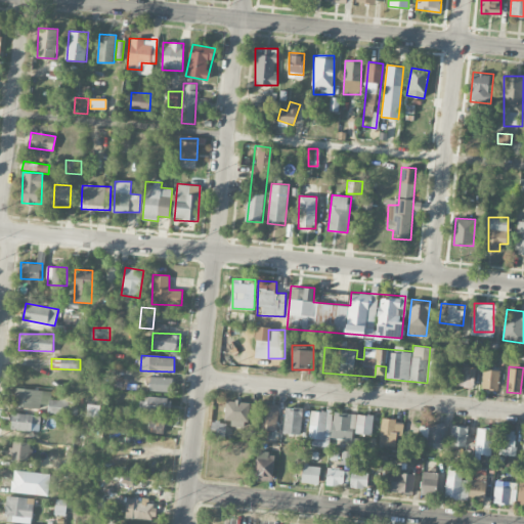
[(474,386),(474,367),(459,367),(459,386),(474,386)]
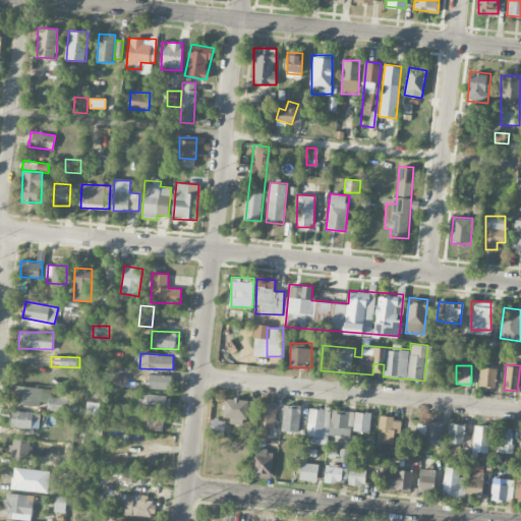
[(498,367),(480,366),(479,388),(496,389),(498,367)]
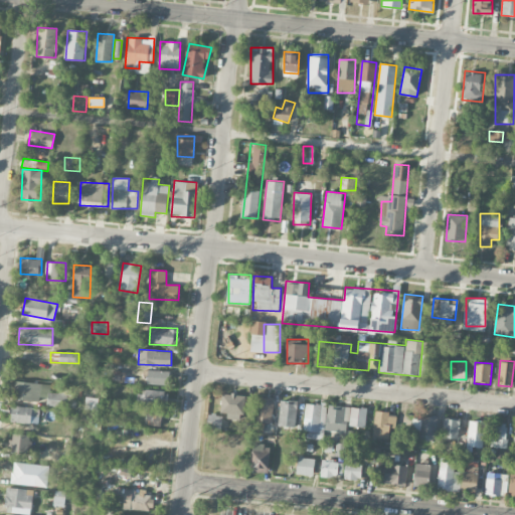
[(147,384),(169,384),(170,370),(148,370),(147,384)]
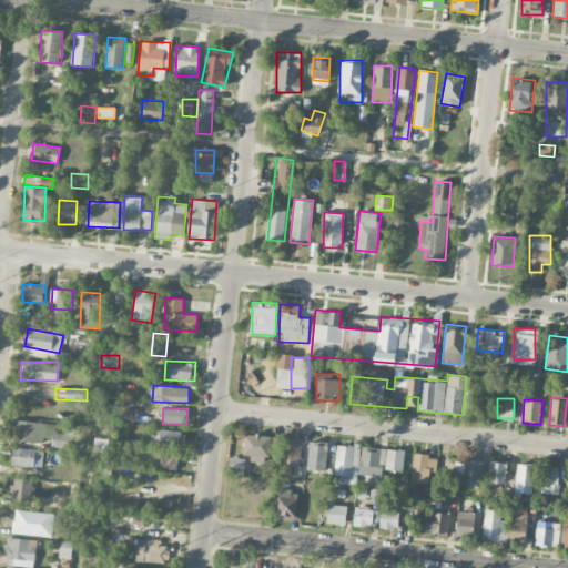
[(56,423),(16,421),(14,439),(52,442),(51,447),(72,448),(73,434),(56,433),(56,423)]
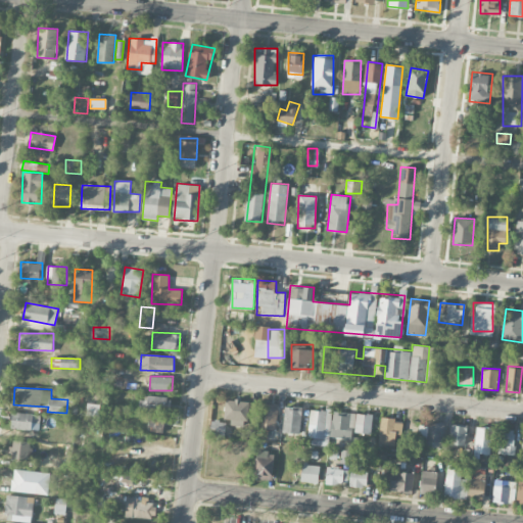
[(171,396),(138,397),(138,412),(171,412),(171,396)]
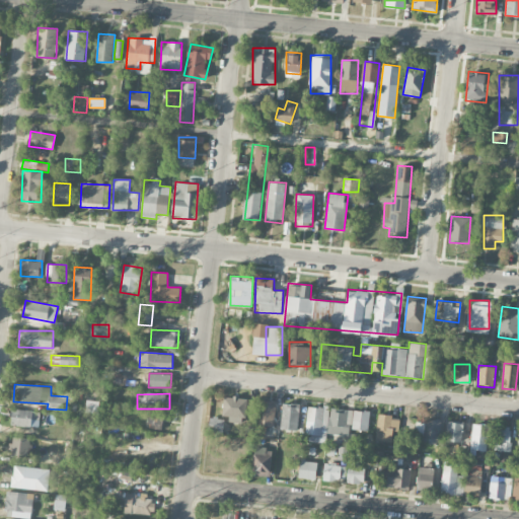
[(246,423),(247,397),(223,395),(222,422),(246,423)]
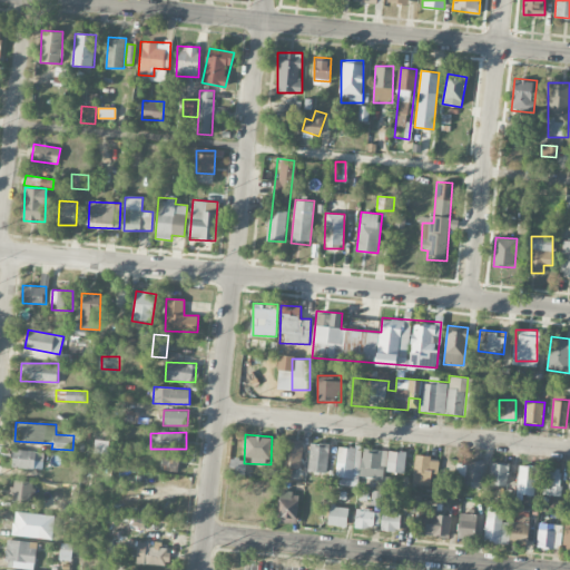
[(301,472),(304,440),(286,439),(283,471),(301,472)]
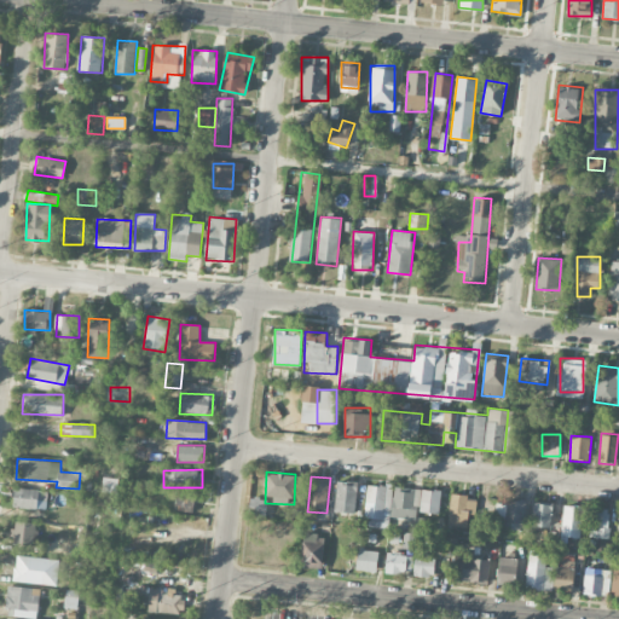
[(102,492),(119,492),(119,478),(103,478),(102,492)]
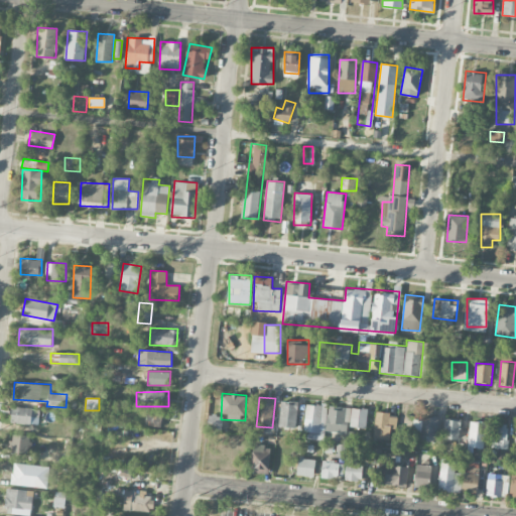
[(298,401),(281,399),(278,426),(295,428),(298,401)]
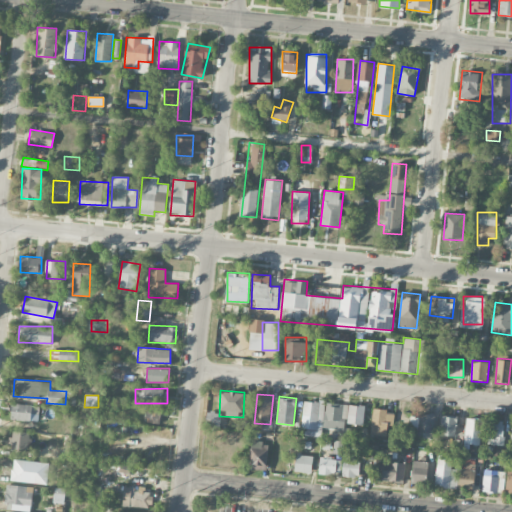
[(317,401),(303,401),(303,431),(317,431),(317,401)]
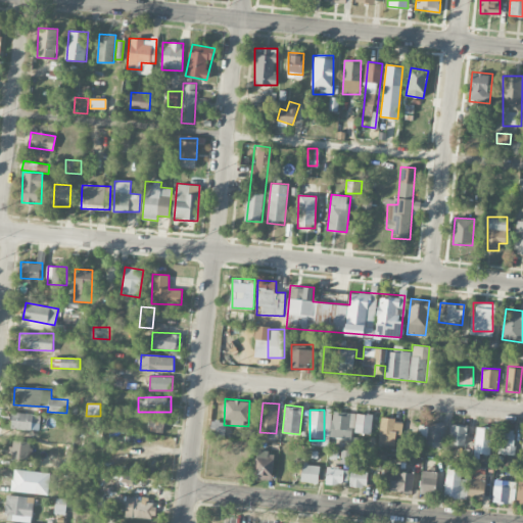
[(330,435),(352,439),(353,432),(370,435),(373,416),(334,410),(330,435)]
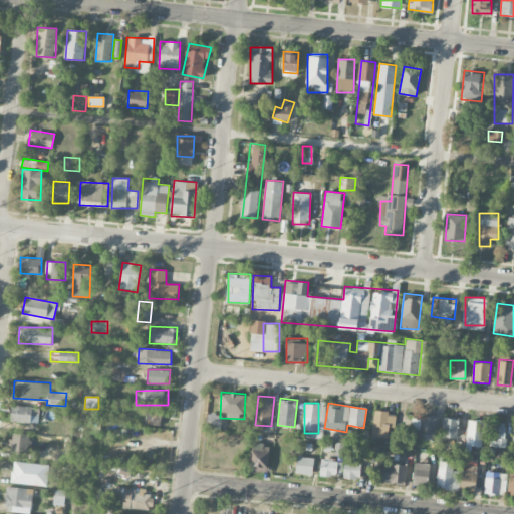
[(39,407),(11,406),(11,421),(38,423),(39,407)]
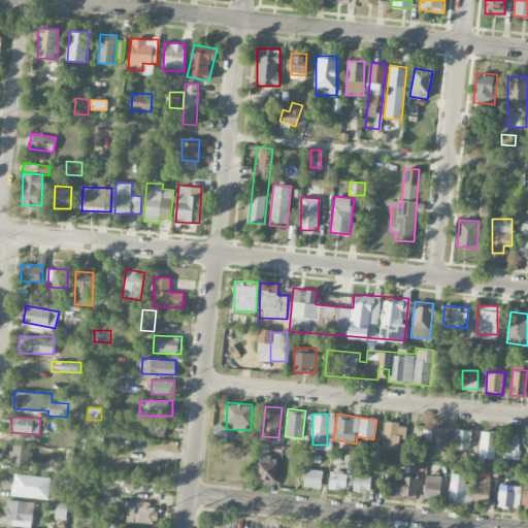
[(151,419),(149,435),(165,436),(166,420),(151,419)]
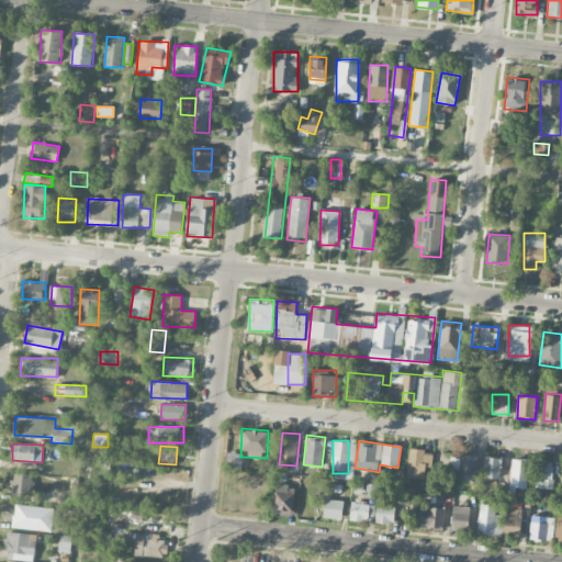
[(428,450),(409,448),(406,478),(425,480),(428,450)]
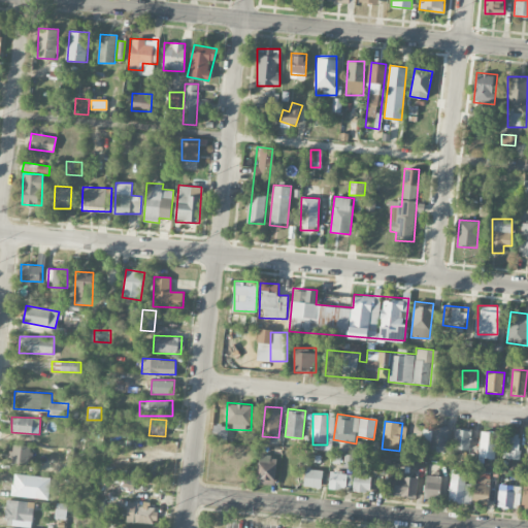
[(211,438),(227,438),(227,426),(212,425),(211,438)]
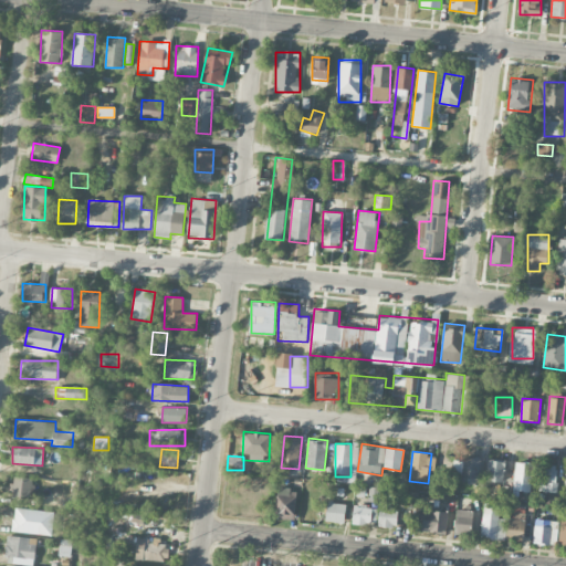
[(481,457),(454,457),(454,480),(481,480),(481,457)]
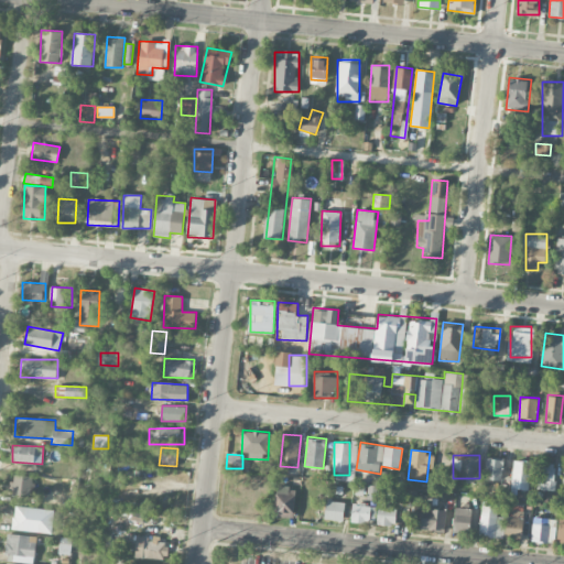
[(486,480),(502,480),(502,458),(486,458),(486,480)]
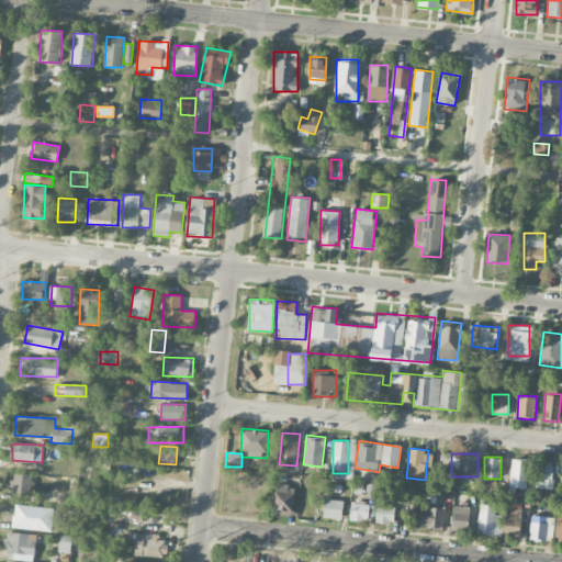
[(527,489),(531,460),(513,458),(509,486),(527,489)]
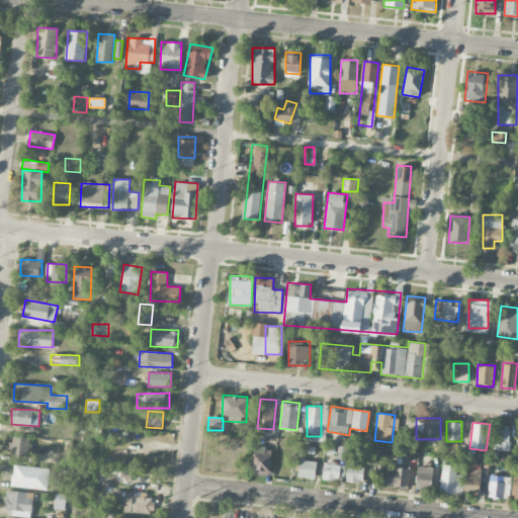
[(494,451),(509,451),(510,425),(495,425),(494,451)]
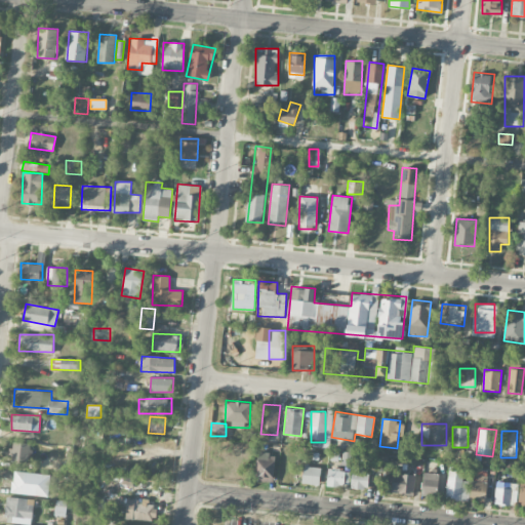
[(29,461),(29,443),(11,442),(10,461),(29,461)]
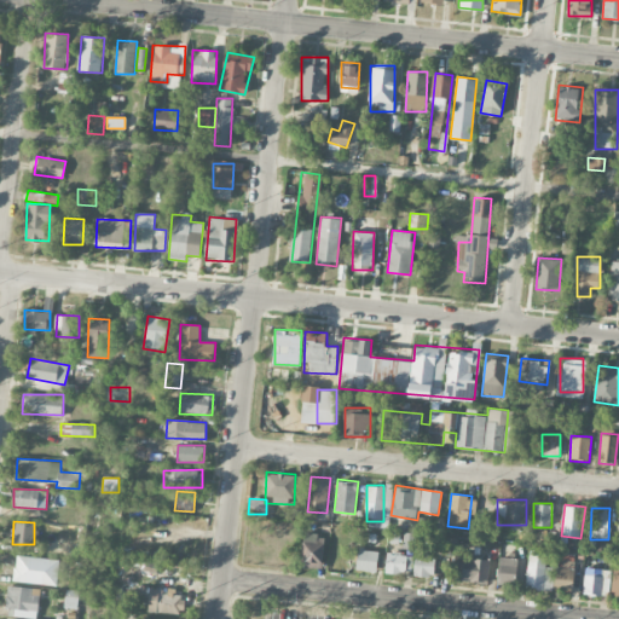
[(414,533),(404,532),(403,549),(412,549),(414,533)]
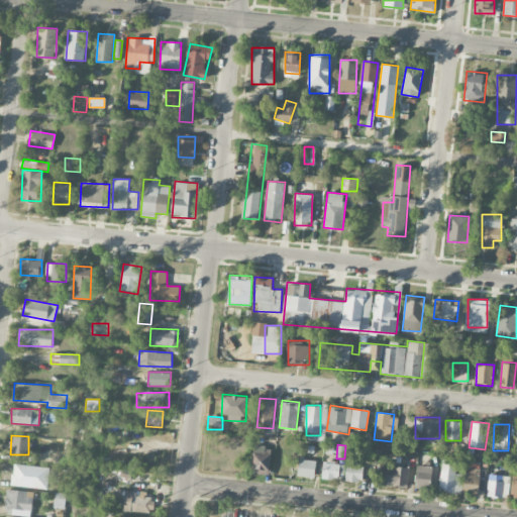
[(269,475),(272,447),(253,445),(250,473),(269,475)]
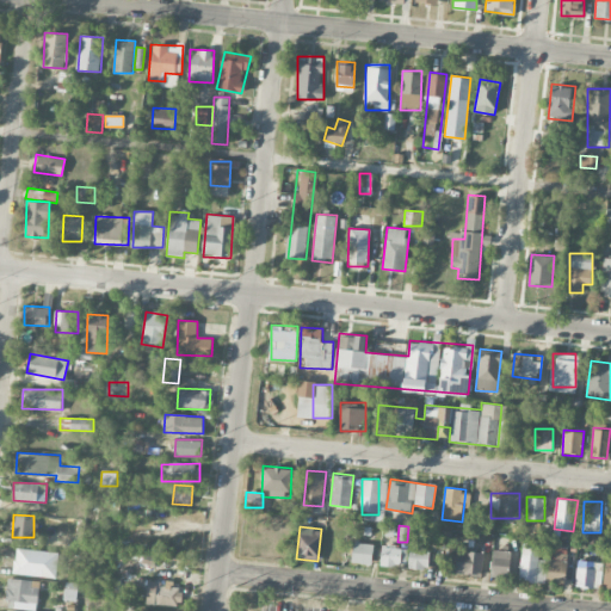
[(352,562),(371,565),(374,543),(355,541),(352,562)]
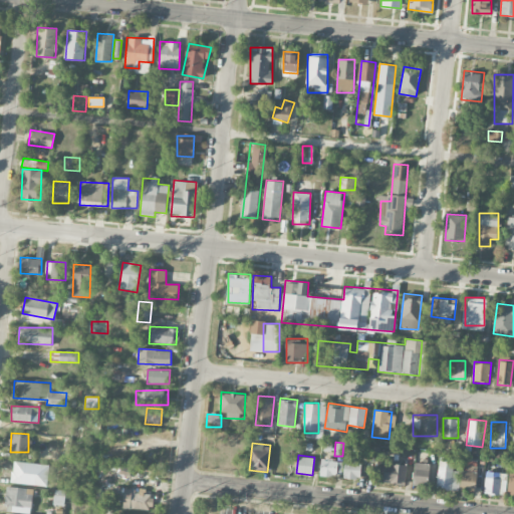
[(49,465),(13,460),(10,481),(46,486),(49,465)]
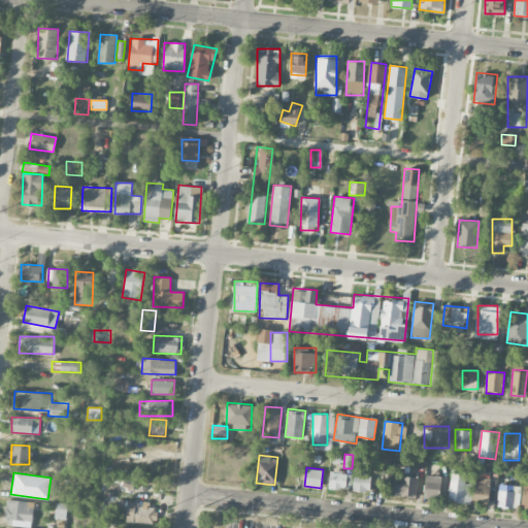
[(350,489),(350,472),(329,472),(329,489),(350,489)]
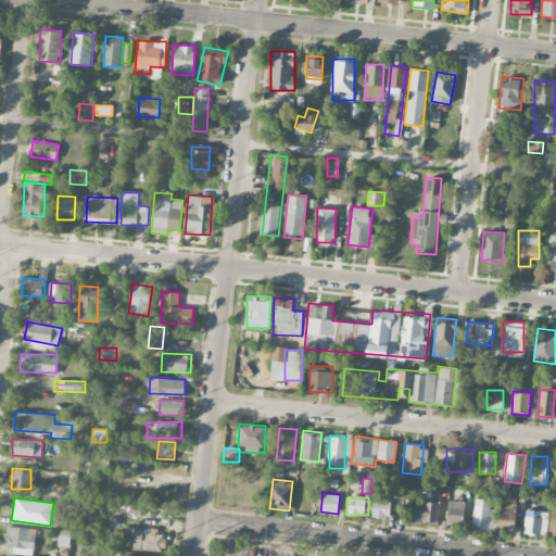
[(371,516),(389,518),(390,500),(374,498),(371,516)]
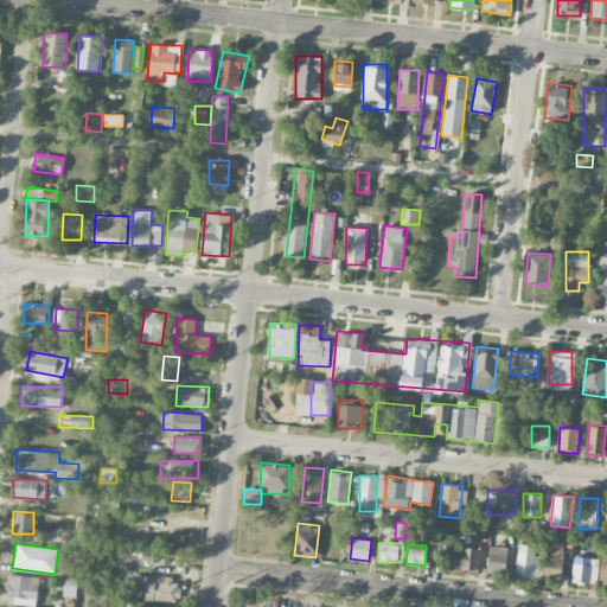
[(536,545),(517,545),(517,579),(542,579),(542,556),(536,556),(536,545)]
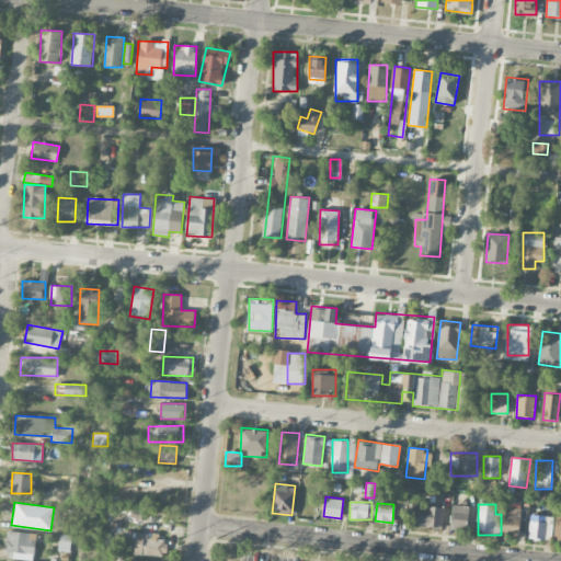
[(468,529),(468,505),(451,505),(451,529),(468,529)]
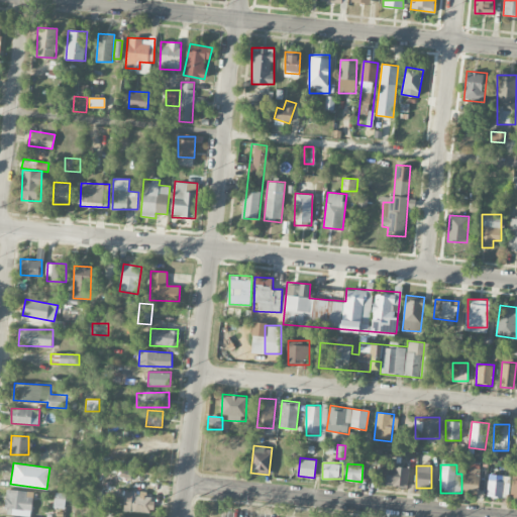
[(409,467),(385,467),(385,485),(409,485),(409,467)]
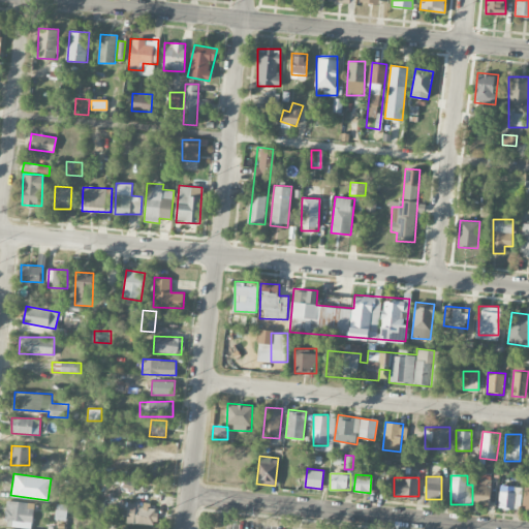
[(491,478),(476,477),(474,504),(489,505),(491,478)]
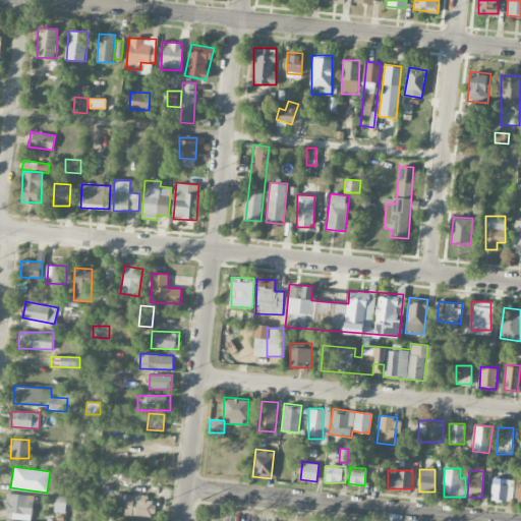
[(512,501),(512,479),(493,479),(493,501),(512,501)]
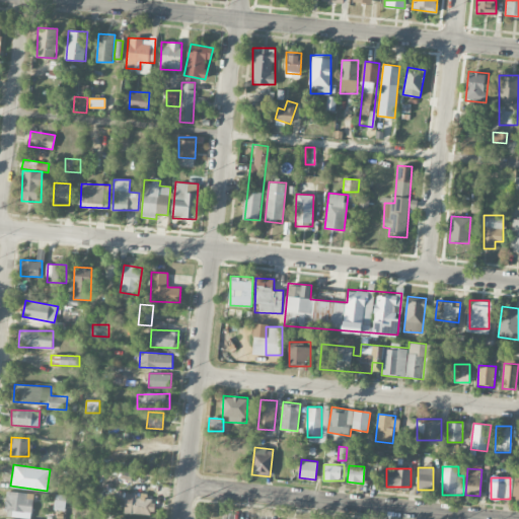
[(31,513),(33,494),(7,491),(4,510),(31,513)]
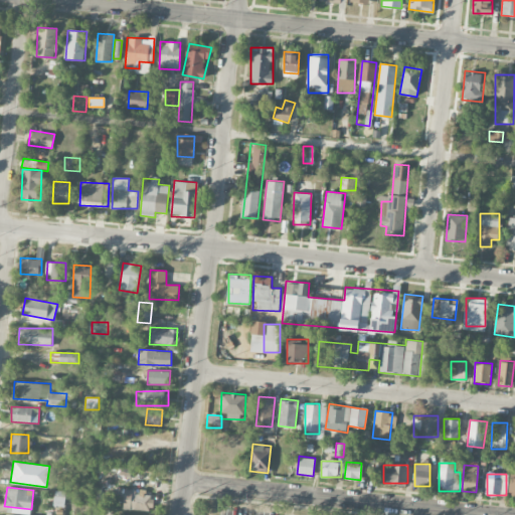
[(137,490),(115,489),(115,496),(122,496),(122,509),(152,510),(152,492),(137,492),(137,490)]
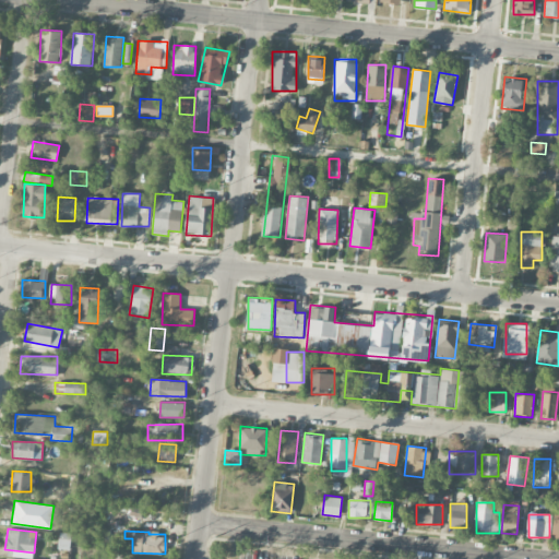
[(70,550),(72,534),(59,532),(57,548),(70,550)]
